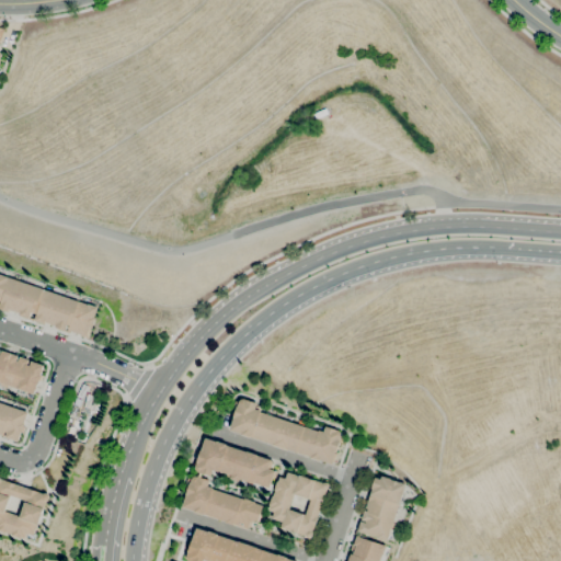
[(89,339),(88,338),(88,336),(69,330),(70,325),(67,324),(66,330),(56,327),(56,325),(45,322),(45,323),(35,320),(37,315),(33,313),(32,317),(31,316),(30,319),(20,316),(21,313),(9,309),(9,310),(0,307),(0,305),(1,302),(0,301),(0,274),(42,289),(42,288),(78,301),(88,305),(88,304),(98,307),(94,318),(95,318),(92,327),(91,327),(90,330),(92,330),(89,339)]
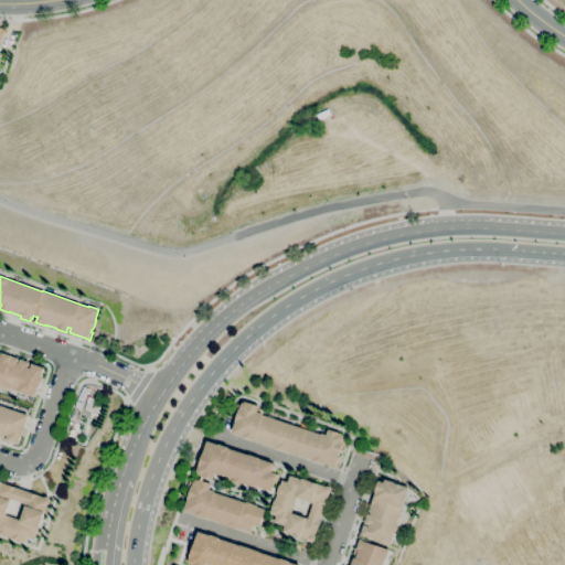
[(35,397),(18,392),(18,391),(1,385),(0,384),(0,351),(1,352),(0,354),(0,358),(1,358),(2,353),(19,359),(17,364),(19,364),(20,359),(30,362),(28,368),(31,369),(32,364),(44,369),(42,377),(43,377),(42,379),(43,379),(41,384),(41,383),(40,387),(39,386),(35,397)]
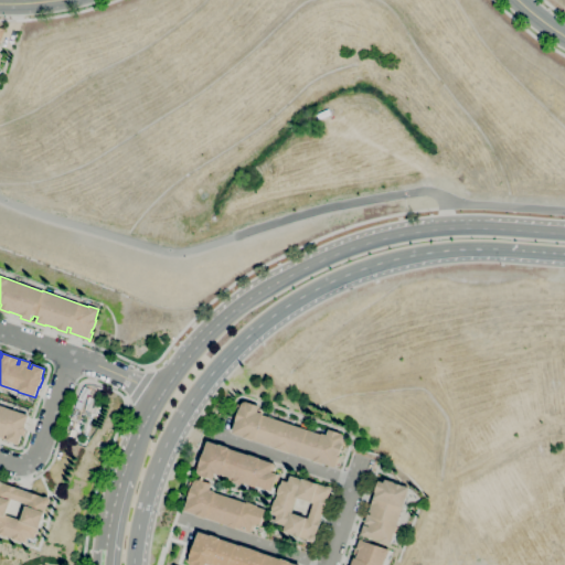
[(343,439),(347,440),(344,447),(342,446),(340,456),(338,455),(338,457),(339,457),(337,465),(334,465),(333,467),(334,467),(334,468),(322,464),(321,465),(312,461),(312,460),(291,452),(290,454),(275,448),(252,440),(243,438),(244,437),(232,433),(236,420),(235,420),(238,408),(240,408),(241,405),(242,404),(243,403),(244,402),(245,402),(246,402),(247,403),(259,406),(257,412),(263,414),(263,415),(306,429),(321,435),(321,434),(326,435),(328,429),(340,434),(341,434),(342,435),(343,436),(343,437),(343,438),(343,439)]
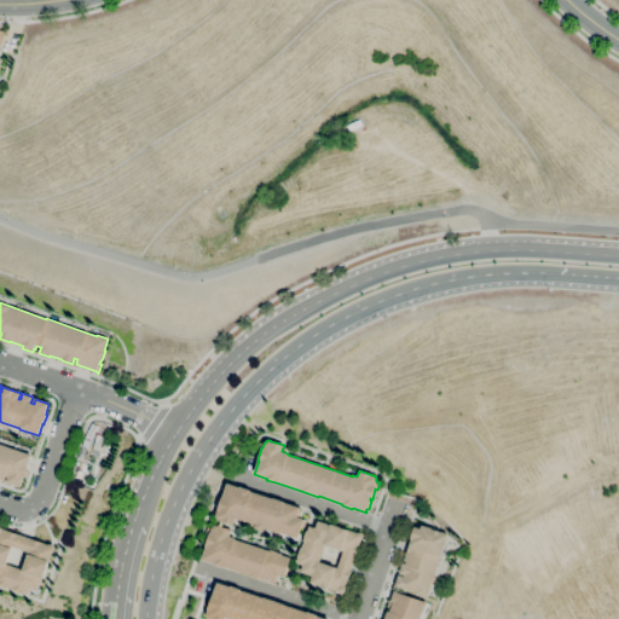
[(21,487),(7,482),(9,478),(5,476),(4,481),(0,479),(0,444),(32,455),(27,468),(28,468),(27,472),(28,472),(25,478),(25,476),(24,478),(21,487)]
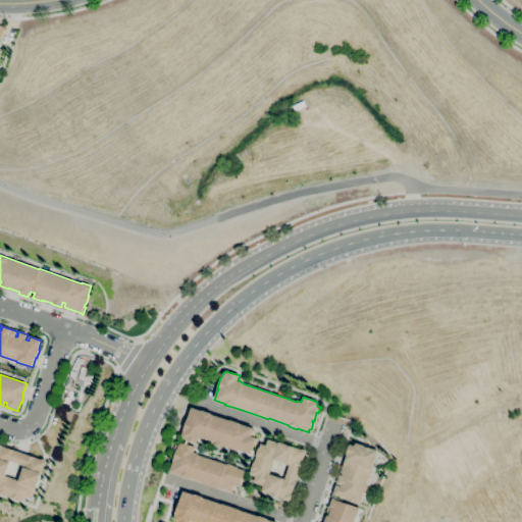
[(183,433),(184,430),(184,429),(187,419),(188,420),(192,408),(202,411),(203,411),(211,413),(211,414),(230,421),(231,420),(240,423),(240,424),(253,428),(253,429),(255,429),(252,436),(256,438),(258,439),(256,446),(254,445),(251,454),(231,448),(231,449),(223,447),(223,449),(215,446),(216,442),(204,437),(204,439),(199,437),(197,442),(187,439),(185,439),(185,438),(184,437),(183,436),(183,435),(183,434),(183,433)]
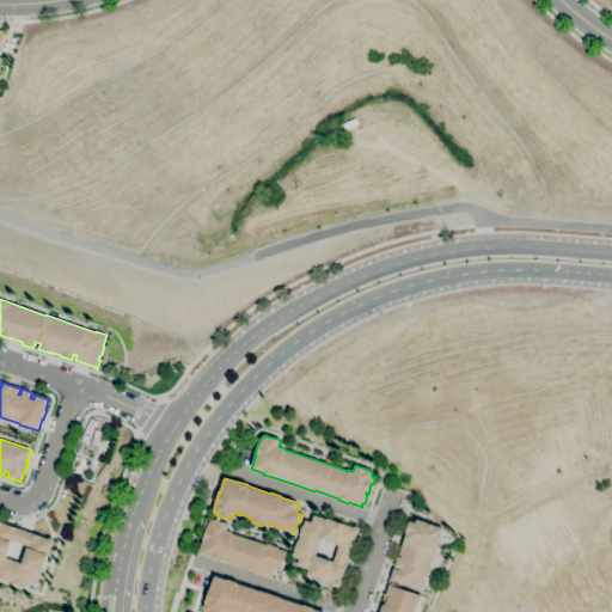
[(354,527),(355,527),(356,527),(357,527),(359,528),(359,530),(359,531),(359,532),(357,533),(356,533),(354,540),(355,540),(352,551),(350,551),(347,564),(343,576),(341,581),(342,582),(342,583),(341,585),(340,586),(338,587),(337,587),(336,587),(335,586),(334,586),(334,585),(307,576),(310,570),(297,565),(299,558),(293,557),(295,551),(294,551),(298,540),(298,542),(300,536),(299,536),(303,525),(304,526),(305,520),(311,522),(313,515),(325,519),(326,518),(354,527)]
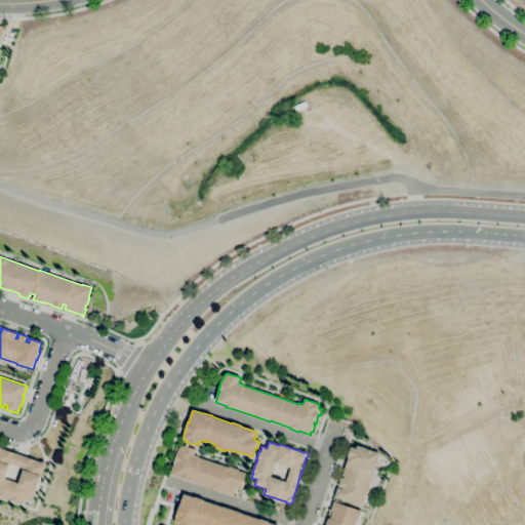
[(362,507),(353,503),(353,502),(344,499),(344,500),(334,497),(337,488),(342,489),(342,488),(338,486),(341,478),(344,479),(345,477),(342,476),(349,457),(348,457),(351,447),(356,449),(357,445),(366,448),(366,449),(374,451),(380,453),(374,471),(368,489),(369,490),(368,495),(366,494),(362,507)]
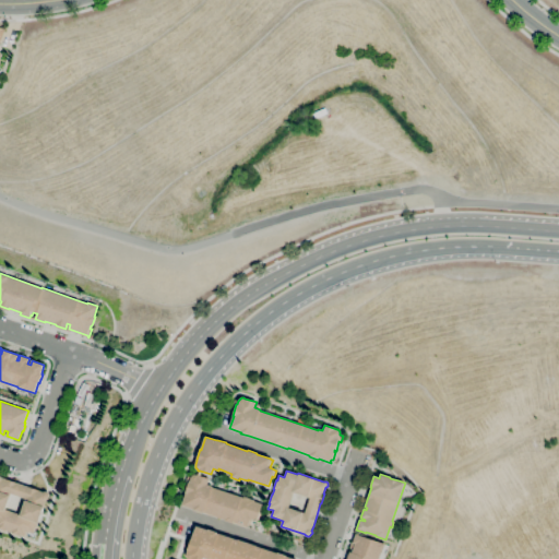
[(47,499),(38,523),(34,534),(27,532),(25,537),(21,535),(21,536),(12,534),(12,533),(7,531),(6,532),(0,530),(0,475),(1,476),(1,477),(44,492),(45,491),(46,491),(47,491),(48,492),(49,494),(49,495),(49,496),(49,497),(49,498),(48,498),(47,499)]
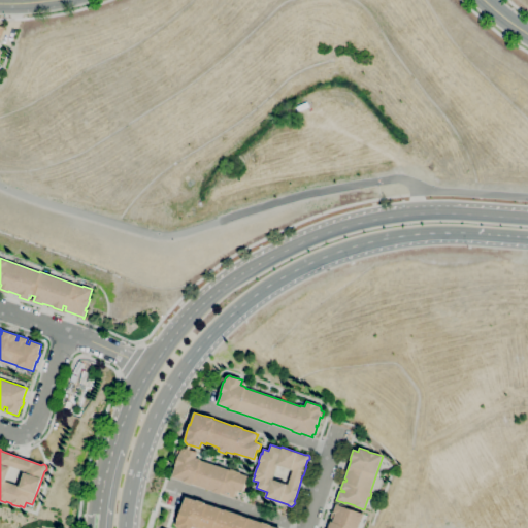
[(182,451),(183,450),(184,449),(185,449),(186,449),(187,449),(198,453),(196,458),(201,459),(201,460),(230,470),(231,469),(241,472),(240,473),(249,476),(245,485),(248,485),(245,491),(243,491),(242,492),(238,491),(237,496),(235,495),(234,498),(221,494),(221,495),(211,492),(211,491),(192,484),(191,485),(183,482),(183,481),(172,477),(175,466),(174,465),(178,455),(179,455),(182,451)]
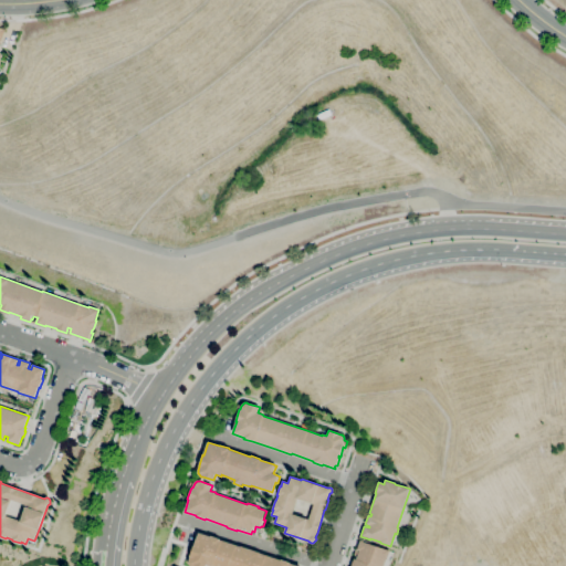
[(302,565),(303,565),(197,532),(187,564),(194,565),(302,565)]
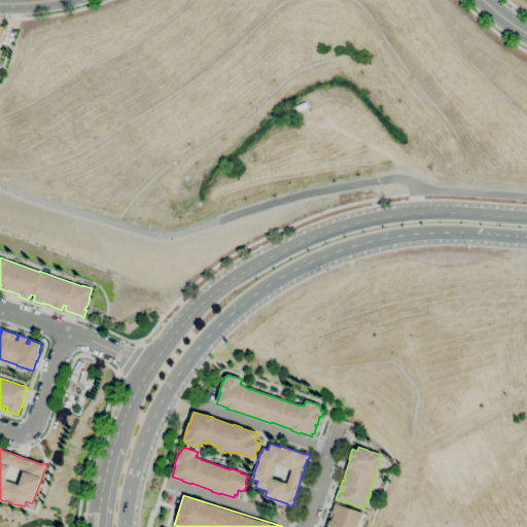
[(326,526),(329,521),(331,521),(332,519),(329,518),(332,510),(334,510),(336,503),(363,513),(360,521),(359,521),(357,526),(326,526)]
